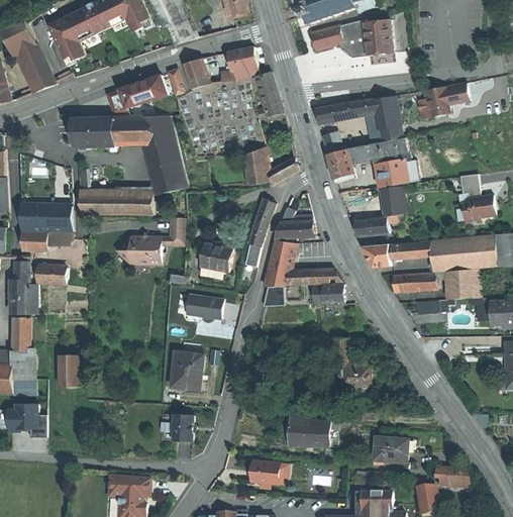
[(85,7),(46,26),(63,59),(71,56),(73,61),(84,55),(77,42),(99,31),(124,19),(131,32),(141,27),(138,22),(146,18),(137,0),(100,0),(92,4),(92,3),(85,6),(85,7)]
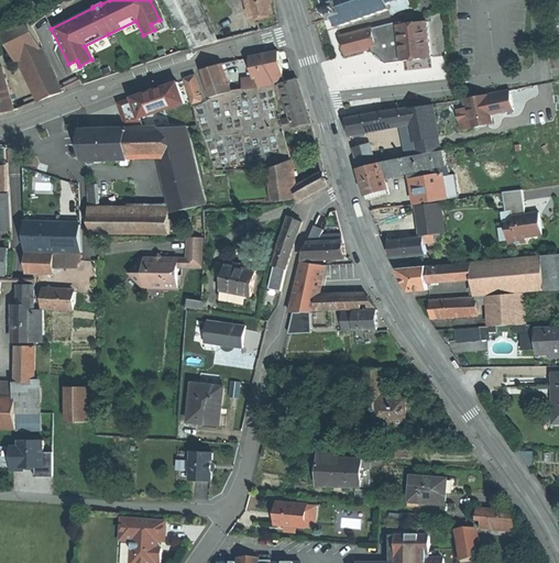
[(190,0),(163,0),(168,11),(190,0)]
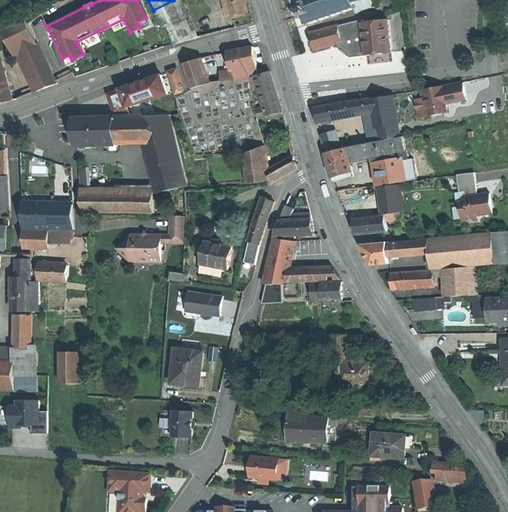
[(173,0),(153,10),(161,27),(168,25),(167,24),(183,20),(173,0)]
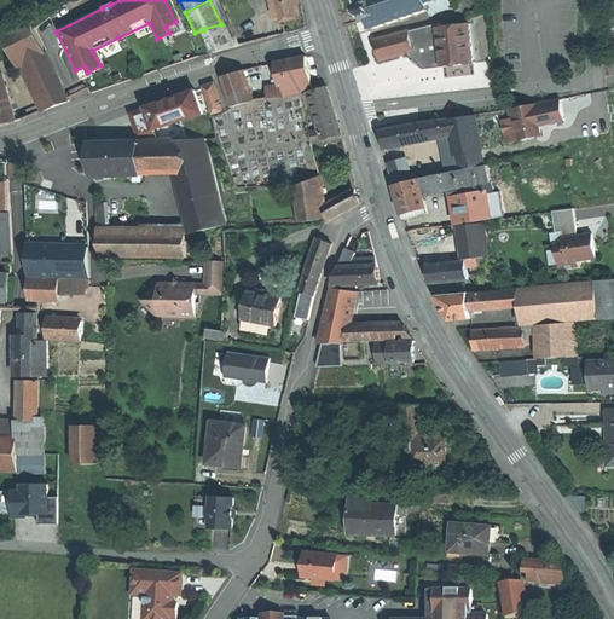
[(267,0),(272,17),(276,16),(277,22),(287,19),(297,16),(293,0),(267,0)]
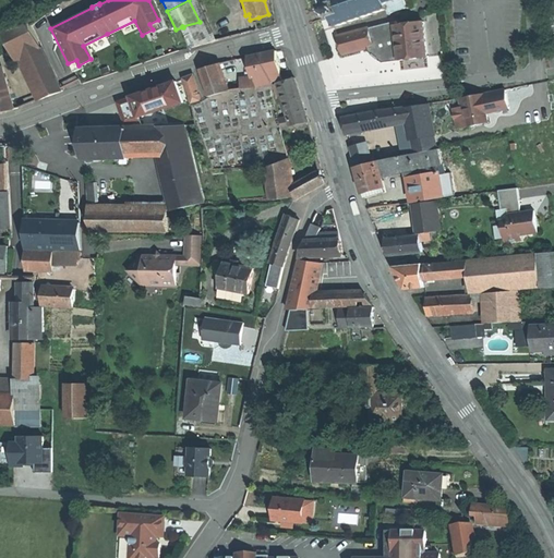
[(323,0),(324,2),(322,3),(323,5),(320,7),(321,9),(322,8),(325,16),(324,16),(324,19),(327,17),(327,21),(330,20),(332,24),(330,25),(330,27),(333,26),(334,28),(336,27),(335,26),(346,22),(346,24),(348,23),(348,22),(358,19),(359,20),(361,19),(360,17),(371,13),(371,15),(374,14),(373,13),(383,10),(384,11),(385,11),(386,13),(385,14),(386,15),(388,13),(402,8),(405,9),(405,8),(404,7),(400,0),(323,0)]
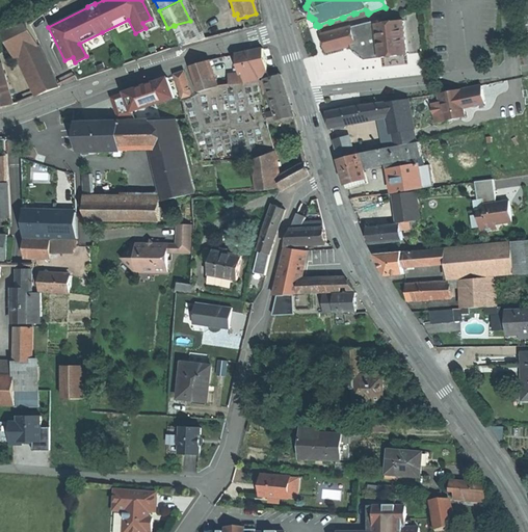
[(22,19),(0,29),(0,37),(10,58),(22,52),(31,73),(29,74),(38,95),(47,90),(55,86),(40,53),(22,19)]
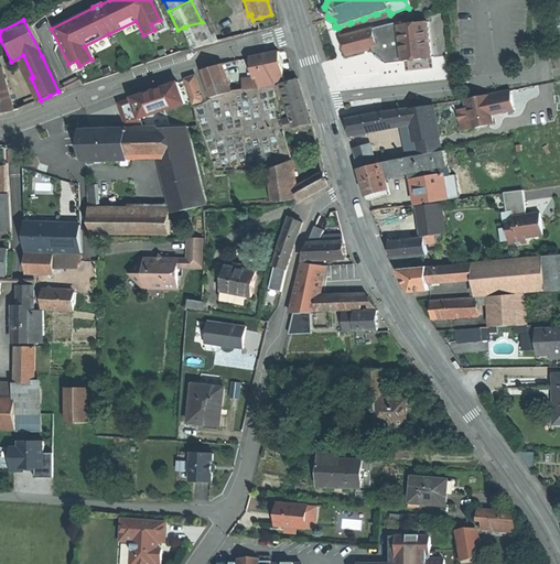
[(202,22),(184,26),(185,28),(191,47),(211,42),(202,22)]
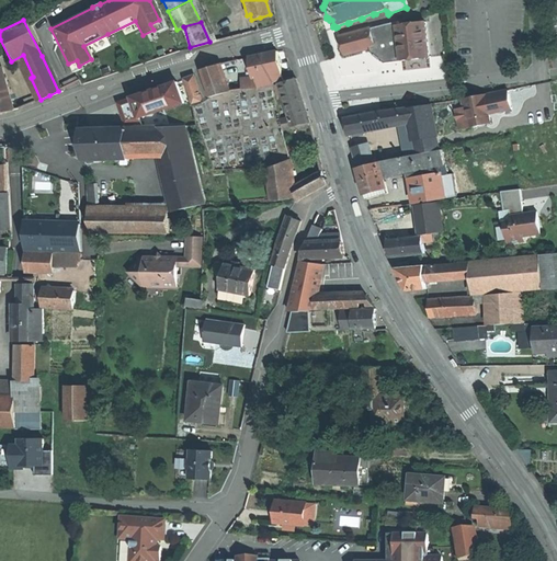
[(396,25),(395,22),(367,29),(372,47),(367,48),(368,52),(372,54),(371,56),(376,59),(377,58),(381,60),(398,59),(395,25),(396,25)]
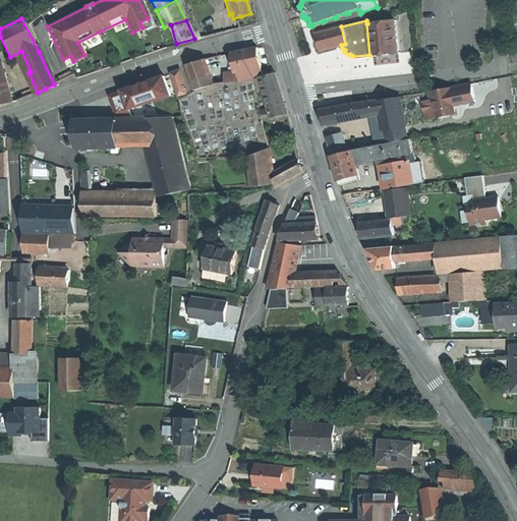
[(367,23),(366,23),(369,55),(370,56),(395,53),(391,20),(367,23)]
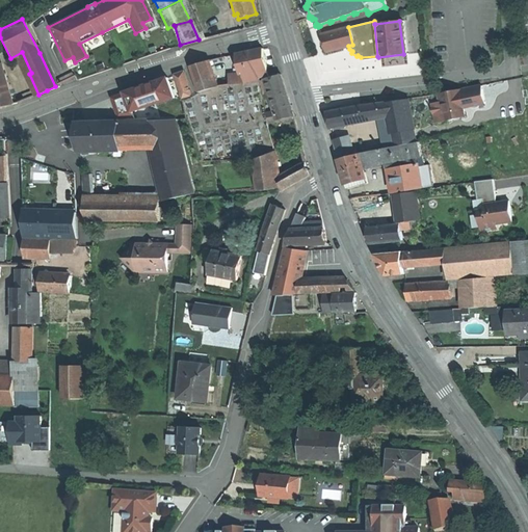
[(348,27),(319,34),(321,44),(323,52),(348,46),(352,45),(348,27)]
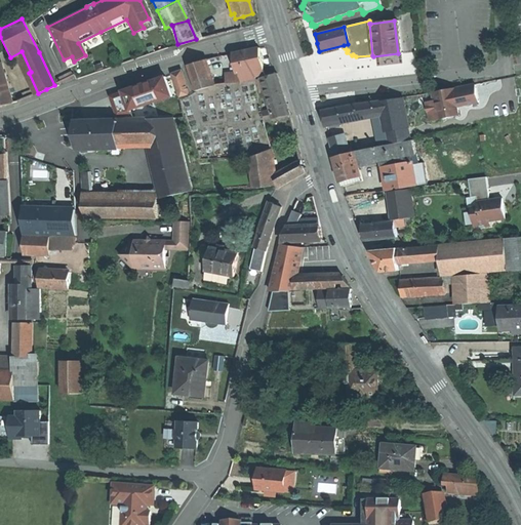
[(255,48),(230,53),(234,73),(237,73),(259,68),(257,58),(255,48)]
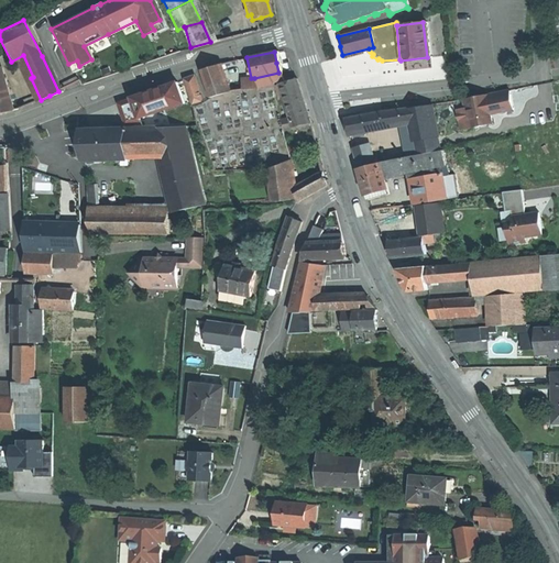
[(217,64),(200,69),(208,97),(225,92),(221,80),(218,70),(218,67),(217,64)]
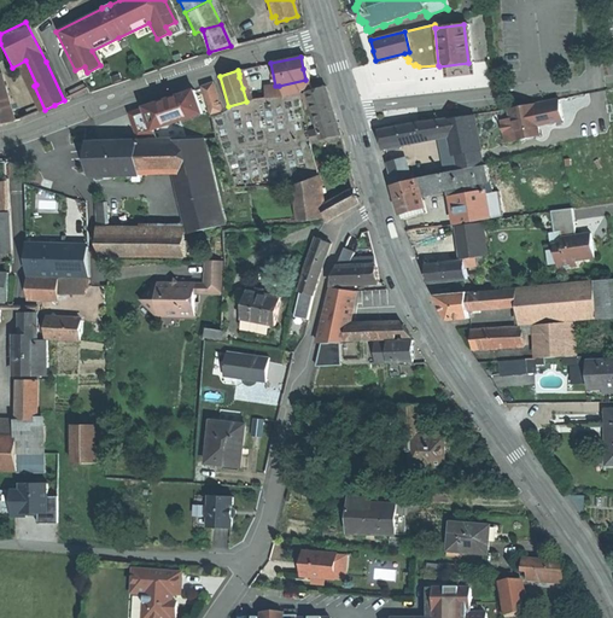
[(305,80),(279,86),(280,97),(298,94),(297,91),(308,89),(305,80)]
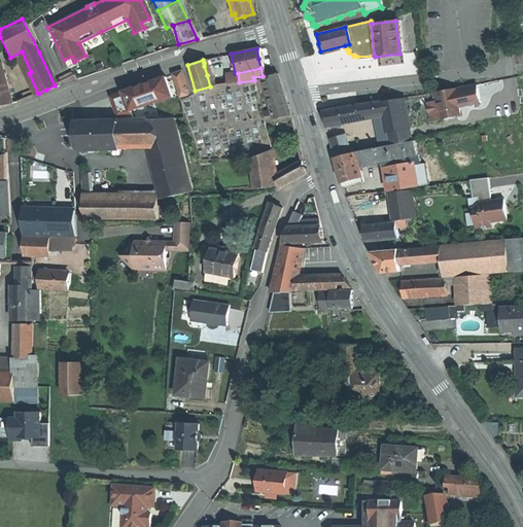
[(0,106),(9,103),(0,71),(0,106)]
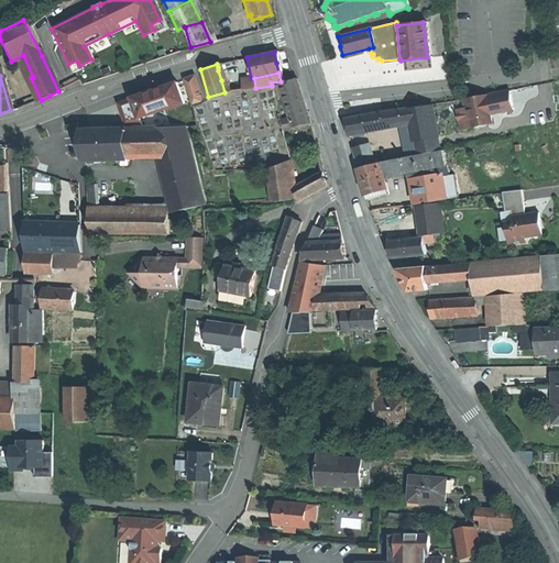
[(192,76),(182,79),(186,92),(196,89),(192,76)]
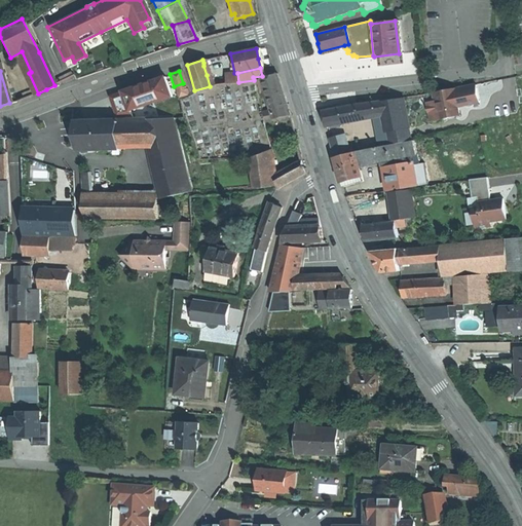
[(234,73),(210,75),(212,85),(238,82),(237,73),(234,73)]
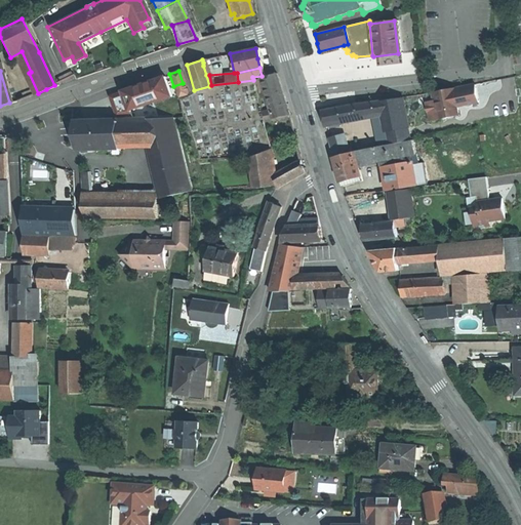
[(274,74),(257,78),(261,86),(267,110),(270,119),(286,114),(280,95),(274,74)]
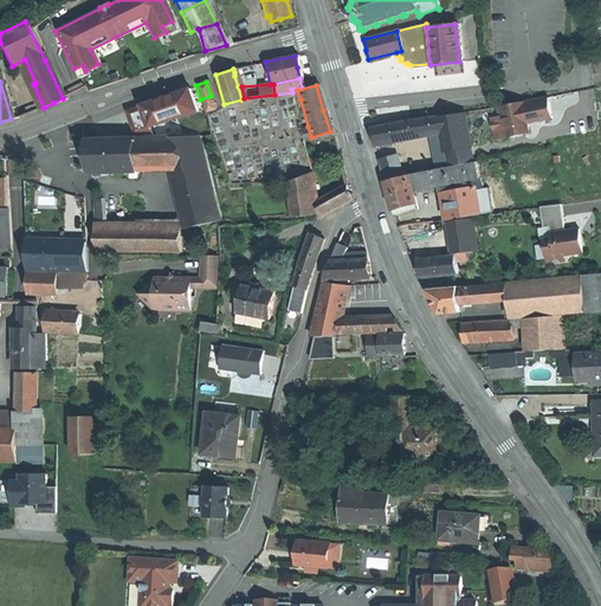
[(188,88),(176,92),(183,115),(195,110),(188,88)]
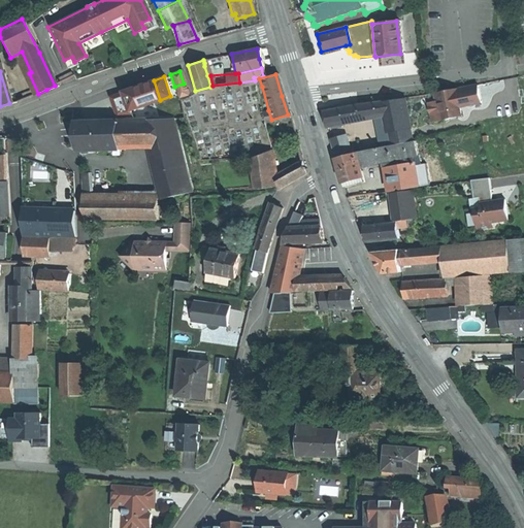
[(120,87),(121,90),(128,87),(129,90),(143,85),(141,79),(120,87)]
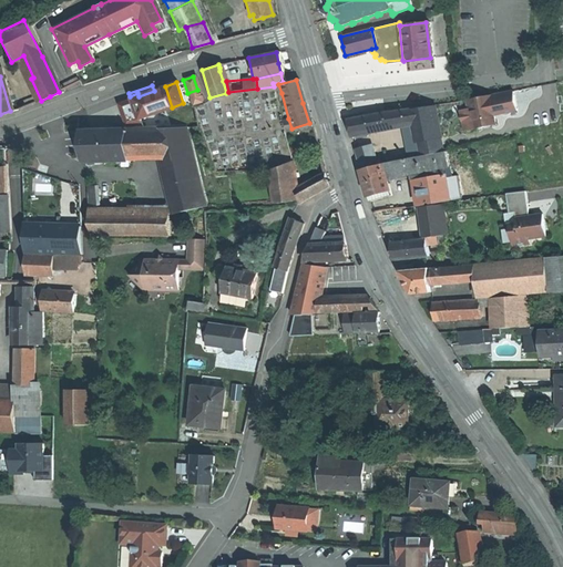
[(139,96),(131,99),(137,120),(172,107),(165,86),(164,86),(157,89),(154,91),(139,96)]
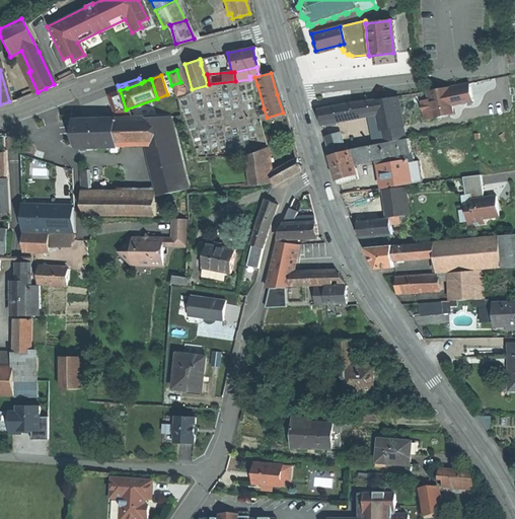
[(180,82),(171,85),(175,96),(184,93),(180,82)]
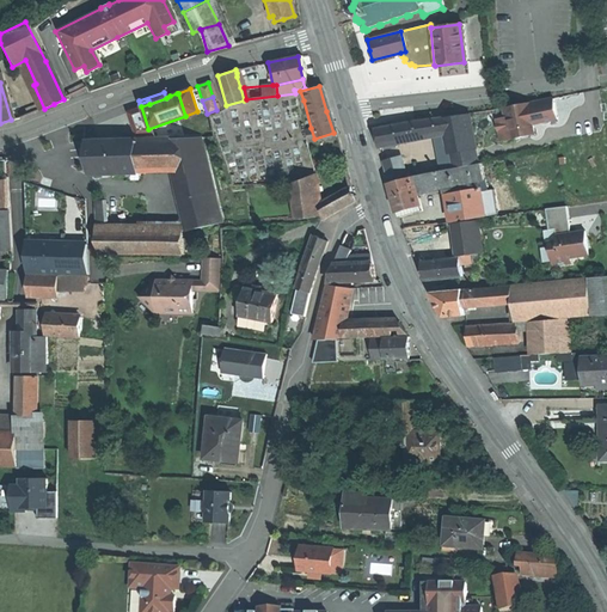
[(550,98),(504,108),(510,139),(532,135),(529,124),(555,118),(550,98)]
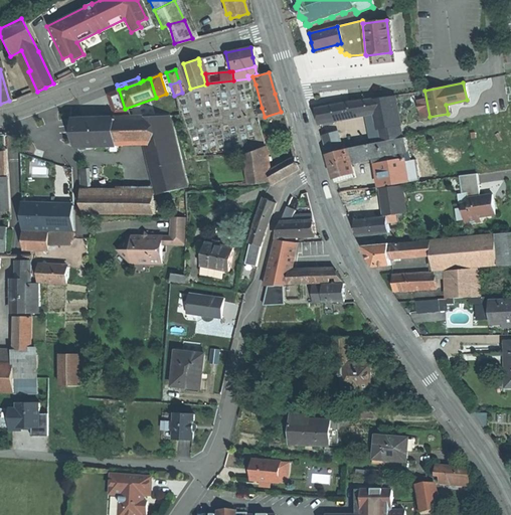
[(119,90),(106,95),(114,116),(128,115),(125,109),(119,90)]
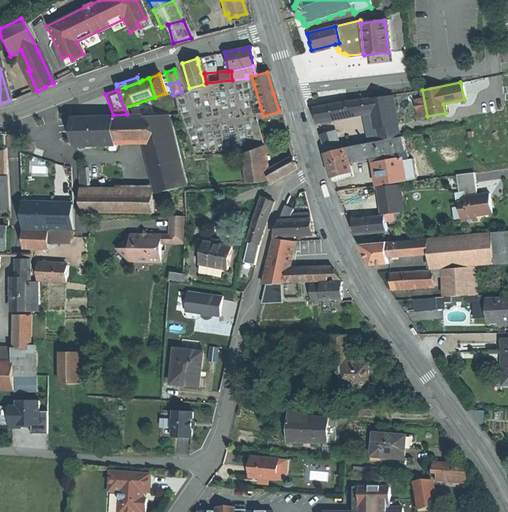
[(390,96),(369,99),(371,111),(377,136),(377,141),(398,137),(390,96)]
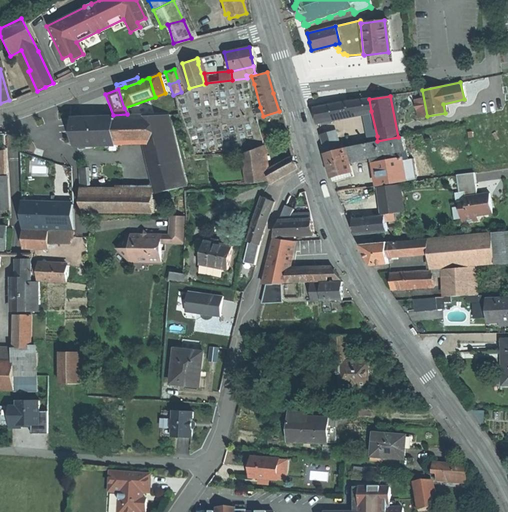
[(369,99),(344,102),(347,116),(371,111),(369,99)]
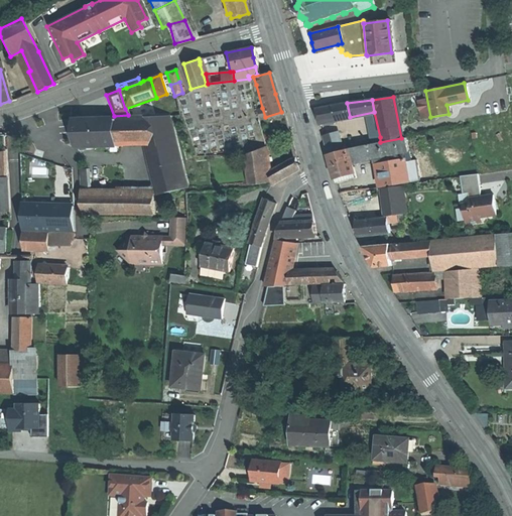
[(324,107),(314,109),(315,117),(317,123),(350,117),(347,103),(339,105),(324,107)]
